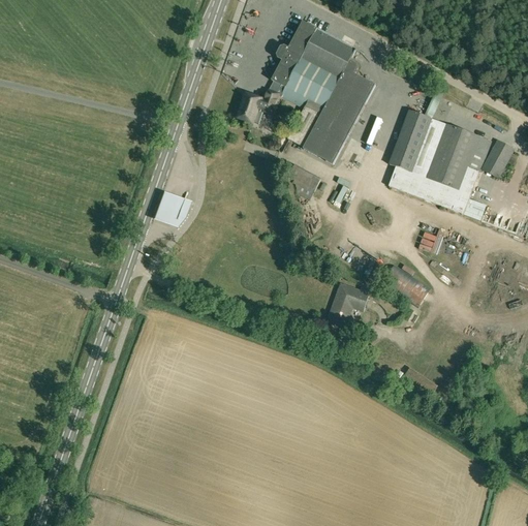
[(274,80),(269,89),(277,93),(281,94),(304,106),(287,137),(303,146),(303,147),(333,162),(375,83),(354,72),(360,63),(350,58),(355,48),(317,27),(303,19),(288,45),(281,42),(275,55),(281,59),(271,79),(274,80)]
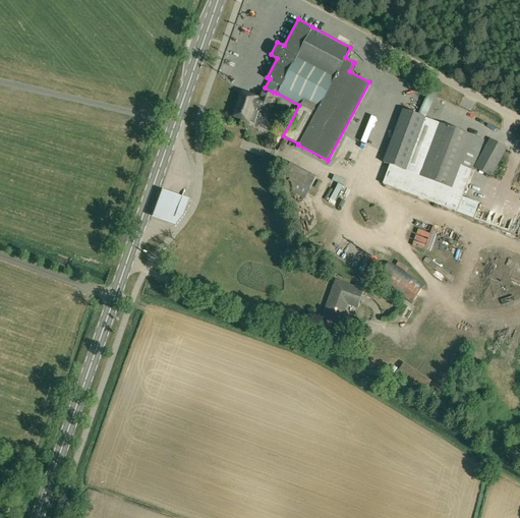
[(267,110),(273,92),(265,88),(264,88),(260,98),(256,96),(241,91),(233,114),(248,119),(253,120),(258,107),(267,110)]
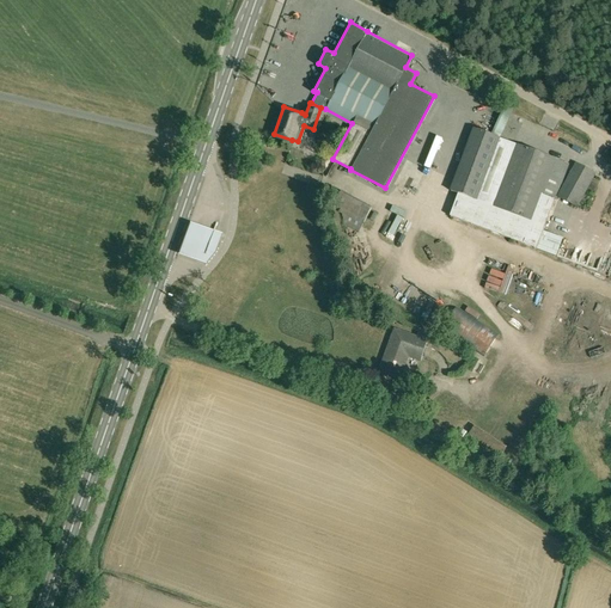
[(536,246),(544,223),(561,179),(568,161),(517,142),(517,143),(498,136),(499,135),(472,126),(450,189),(457,191),(448,214),(536,246)]
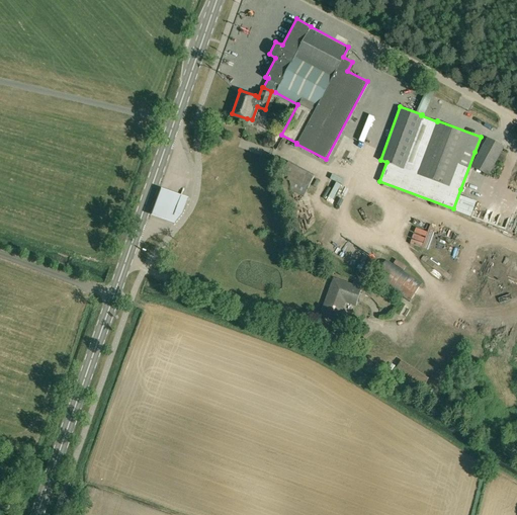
[(471,165),(487,173),(502,144),(488,137),(471,165)]
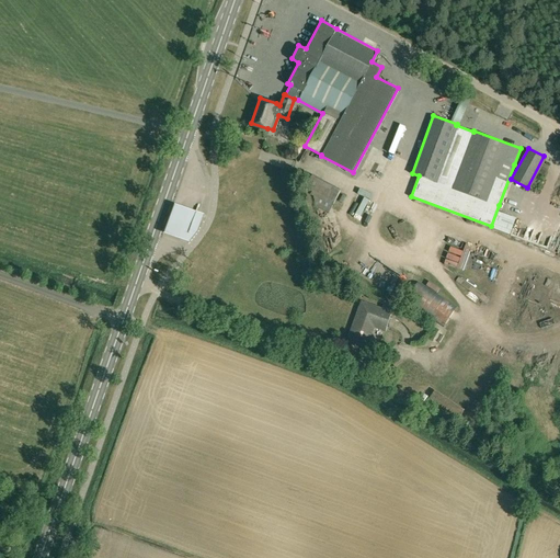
[(310,193),(341,206),(349,189),(317,175),(310,193)]
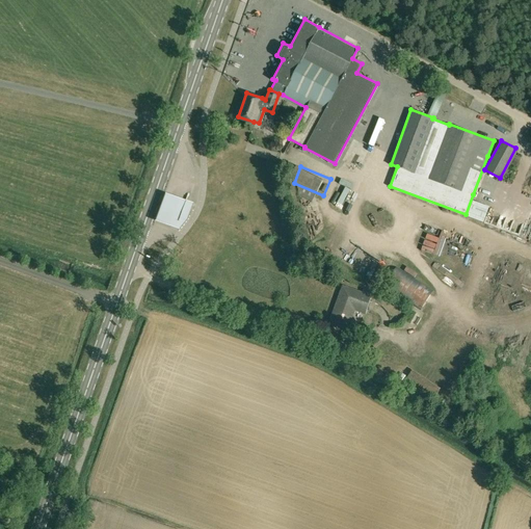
[(347,184),(341,202),(347,204),(355,181),(344,177),(342,182),(347,184)]
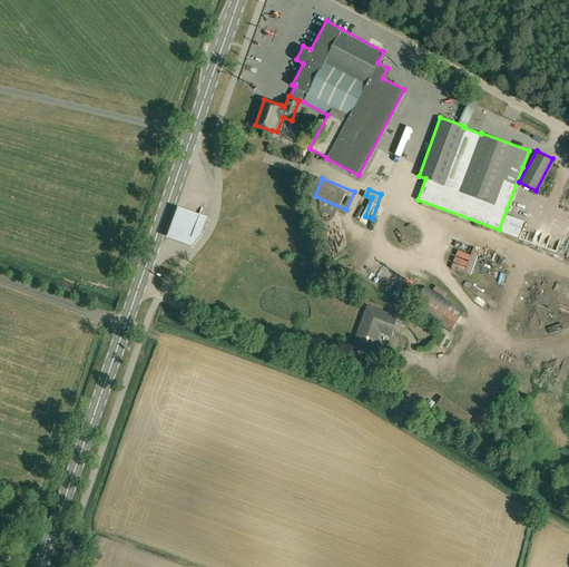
[(196,213),(197,209),(202,207),(204,201),(202,196),(203,194),(192,191),(185,209),(196,213)]
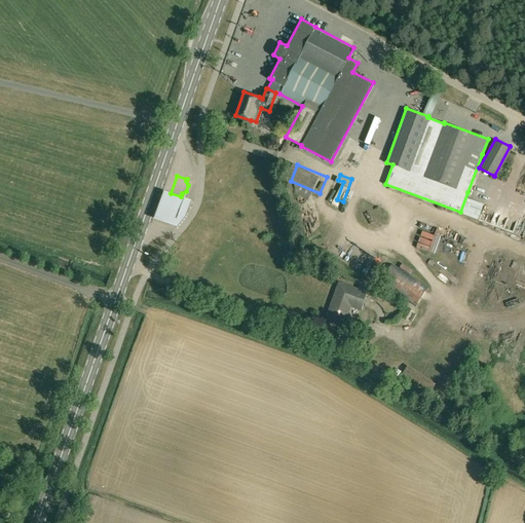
[(160,191),(150,220),(173,227),(181,218),(188,201),(160,191)]
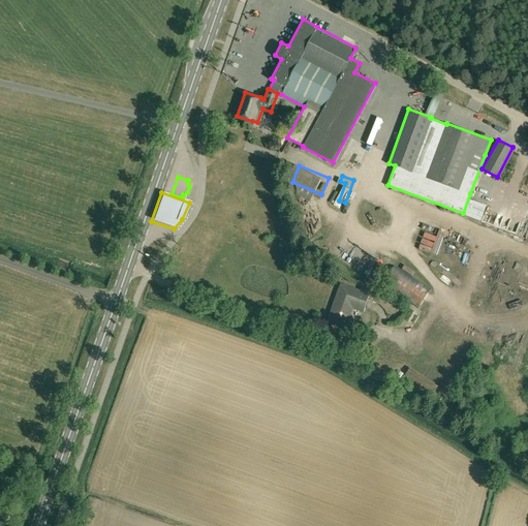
[(434,252),(436,247),(440,248),(442,242),(439,241),(441,235),(427,229),(422,248),(434,252)]
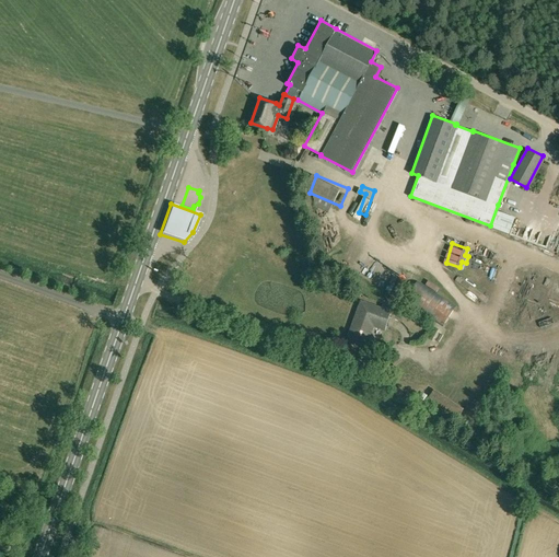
[(405,299),(443,323),(455,304),(417,280),(405,299)]
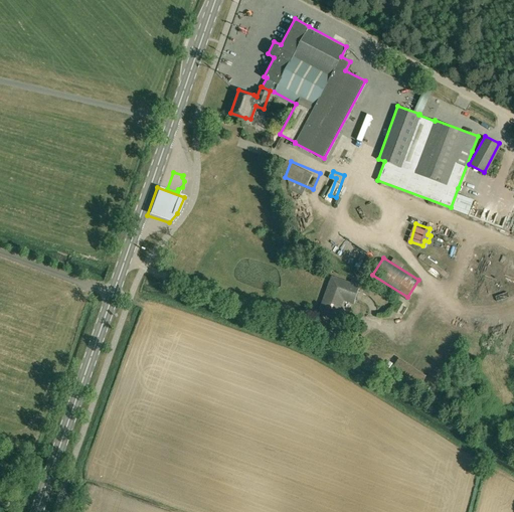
[(321,317),(334,321),(342,297),(353,300),(361,276),(353,274),(350,282),(331,275),(319,310),(323,311),(321,317)]
